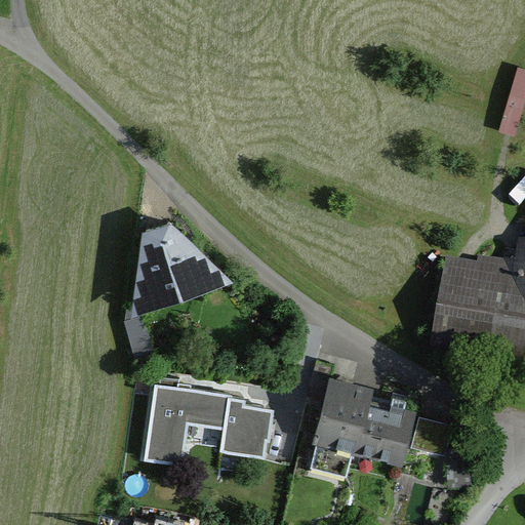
[(149,351),(142,317),(232,283),(193,245),(171,225),(143,234),(131,319),(125,321),(133,355),(149,351)]
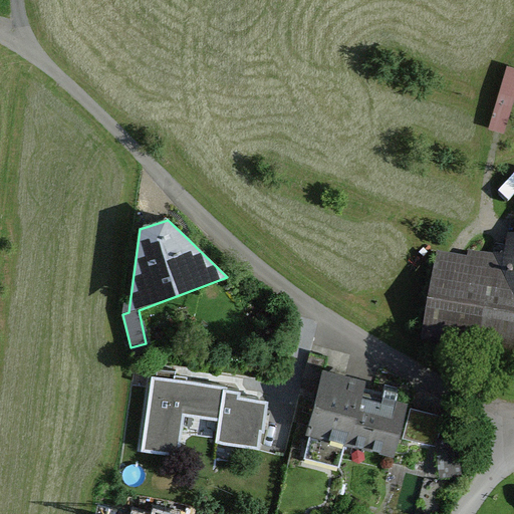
[(429,335),(513,348),(513,239),(509,239),(506,260),(472,254),(470,262),(441,257),(429,335)]
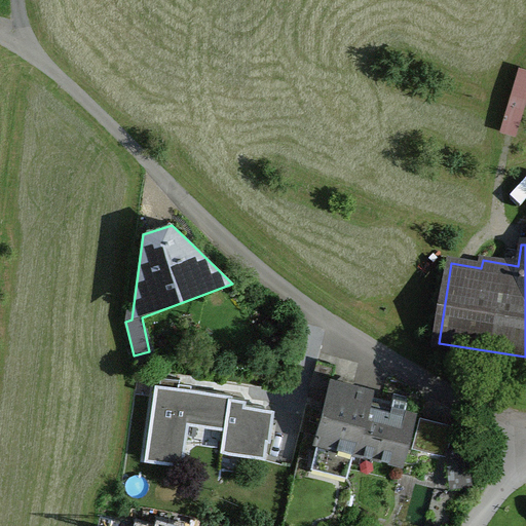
[(352,451),(401,464),(417,410),(395,403),(392,408),(385,406),(368,401),(371,387),(333,377),(314,441),(317,442),(311,464),(346,475),(352,451)]
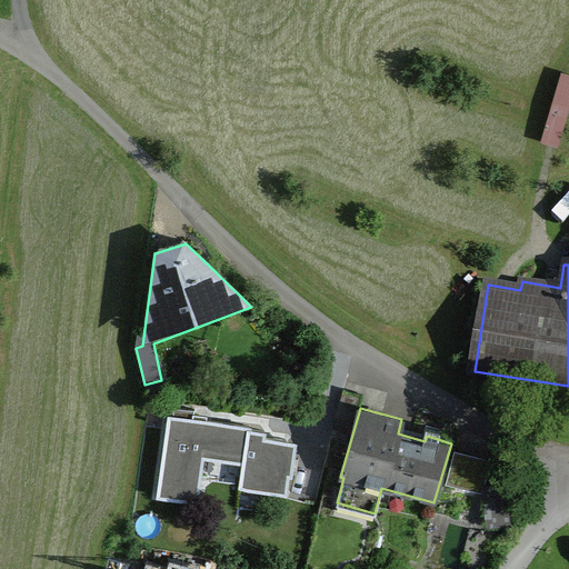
[(200,422),(168,418),(157,501),(199,507),(206,462),(241,468),(238,490),(286,497),(288,478),(292,479),(297,445),(265,440),(266,436),(251,433),(252,429),(200,422)]
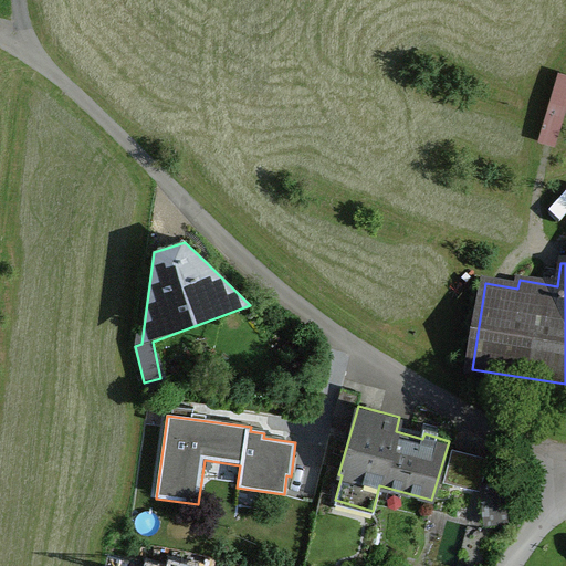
[(446,482),(480,492),(483,526),(512,523),(507,474),(485,477),(490,461),(454,450),(446,482)]
